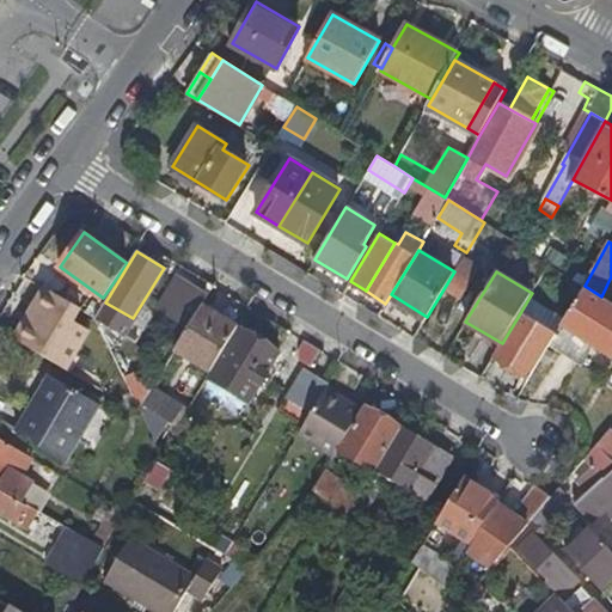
[(160,308),(190,326),(202,306),(209,295),(179,277),(160,308)]
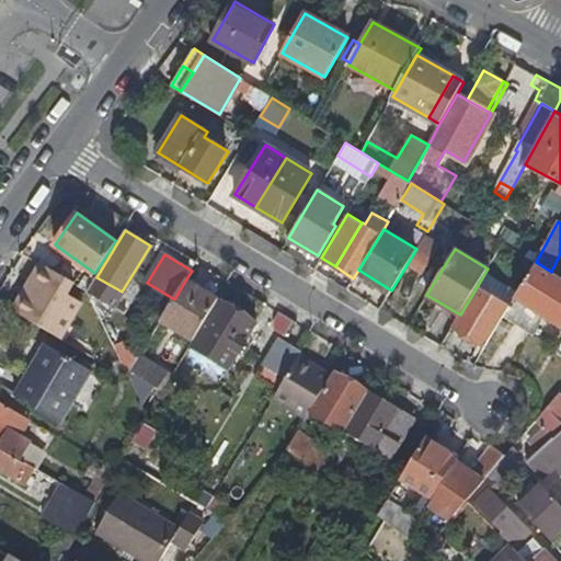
[(544,316),(556,322),(560,315),(560,277),(551,272),(536,262),(510,306),(504,316),(515,322),(526,305),(544,316)]
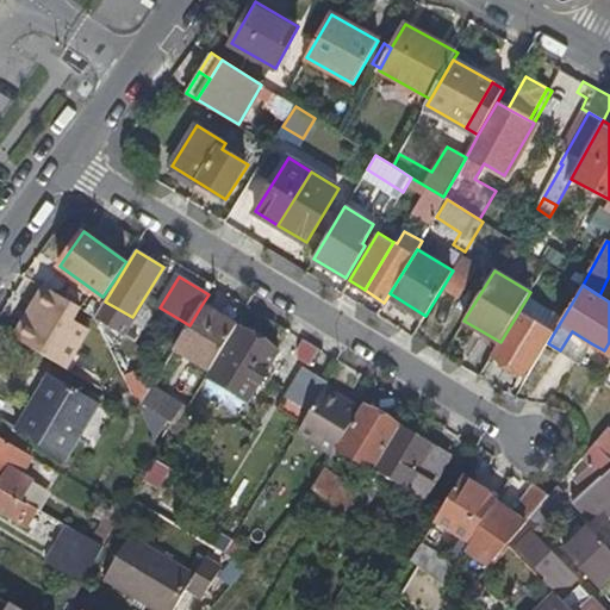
[(14,340),(66,373),(93,324),(43,292),(14,340)]
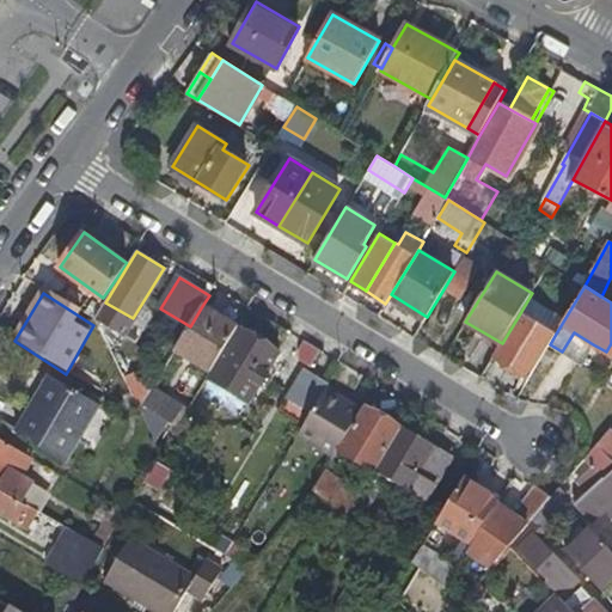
[(427,317),(391,294),(387,300),(423,322),(427,317)]
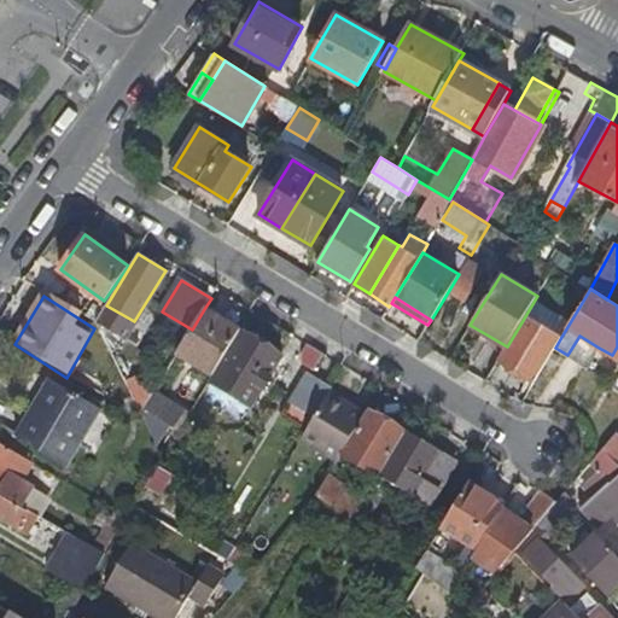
[(240,330),(204,309),(192,330),(176,353),(213,374),(240,330)]
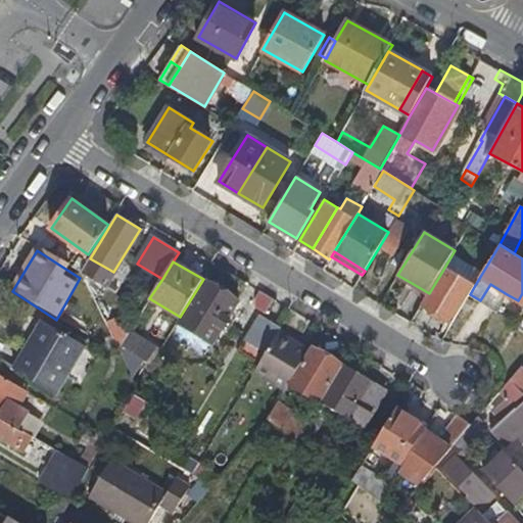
[(475,285),(444,268),(429,293),(422,304),(452,323),(470,294),(475,285)]
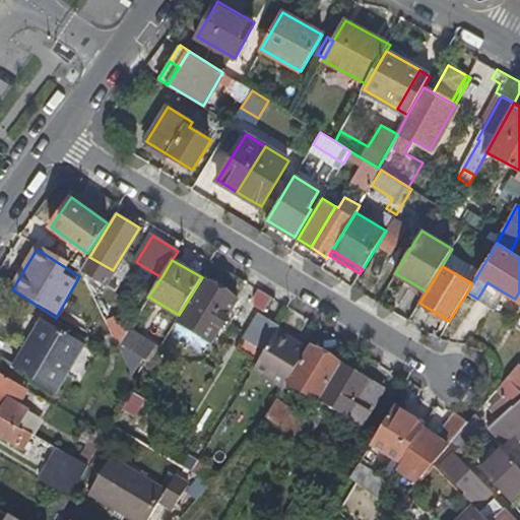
[(203,278),(202,277),(179,315),(181,316),(179,320),(213,341),(239,299),(203,278)]
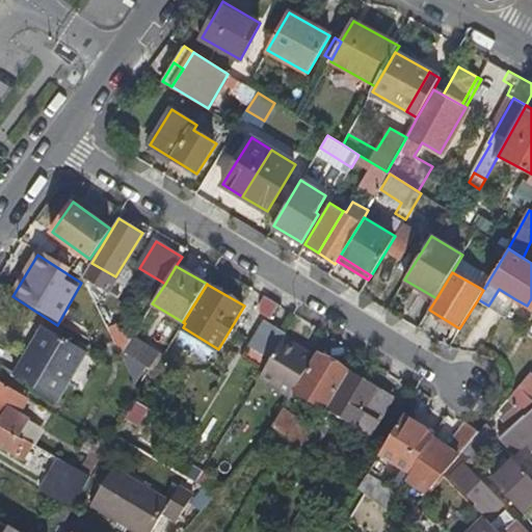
[(505,316),(515,299),(499,289),(488,306),(505,316)]
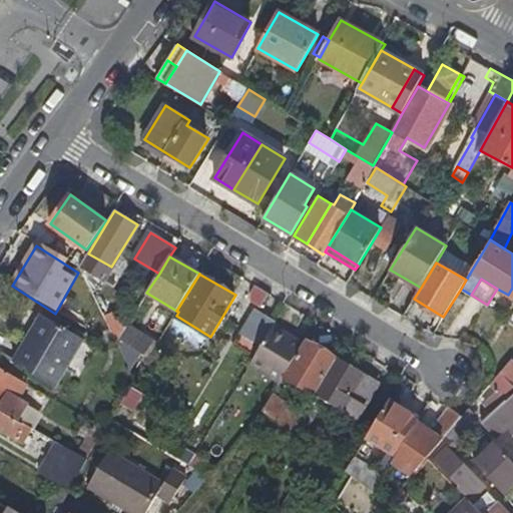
[(262,306),(270,293),(255,284),(251,291),(252,301),(262,306)]
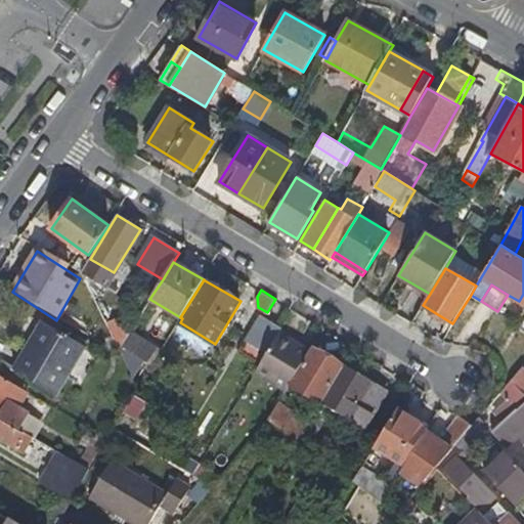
[(242,353),(260,365),(279,332),(282,328),(261,314),(246,340),(249,342),(242,353)]
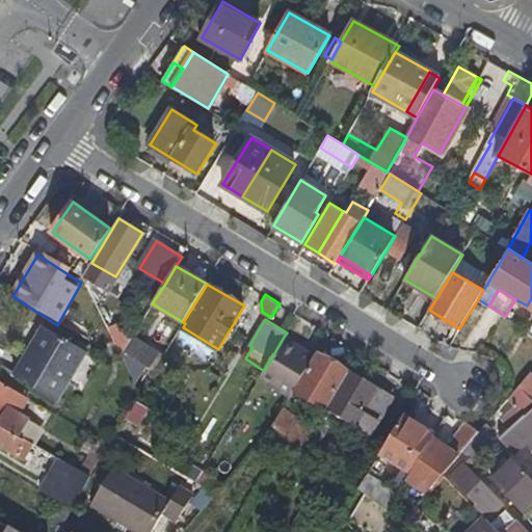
[(36,350),(30,346),(14,373),(58,400),(69,383),(64,380),(81,352),(86,355),(87,353),(43,326),(42,328),(48,333),(36,350)]
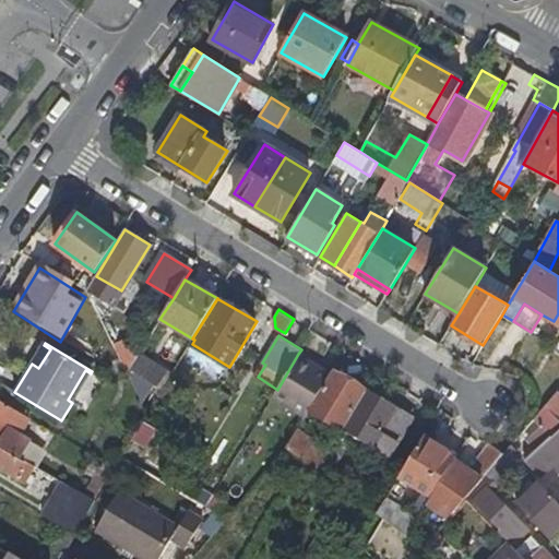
[(166,371),(139,354),(129,368),(157,387),(166,371)]
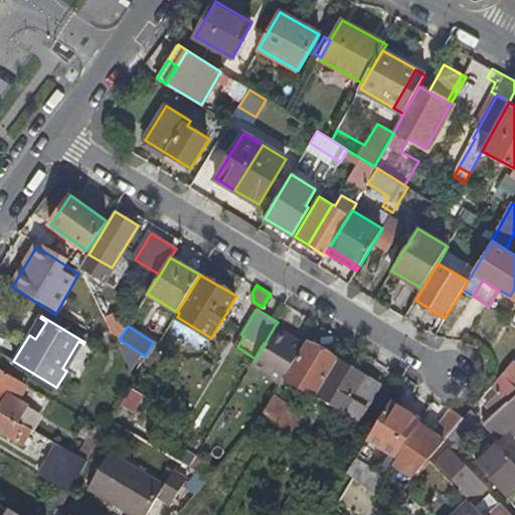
[(306,344),(275,326),(255,359),(251,364),(282,383),(286,378),(306,344)]
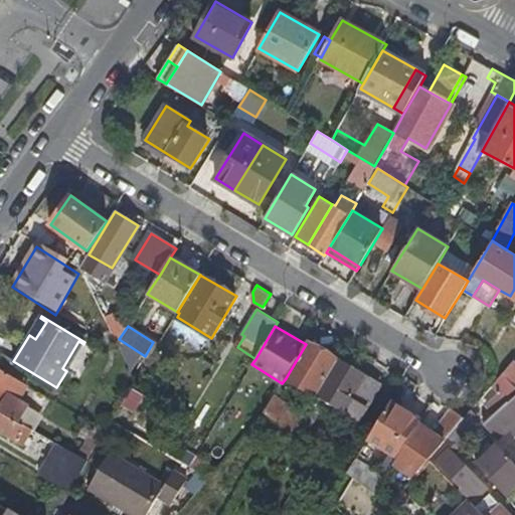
[(337,359),(307,341),(306,344),(286,378),(315,395),(337,359)]
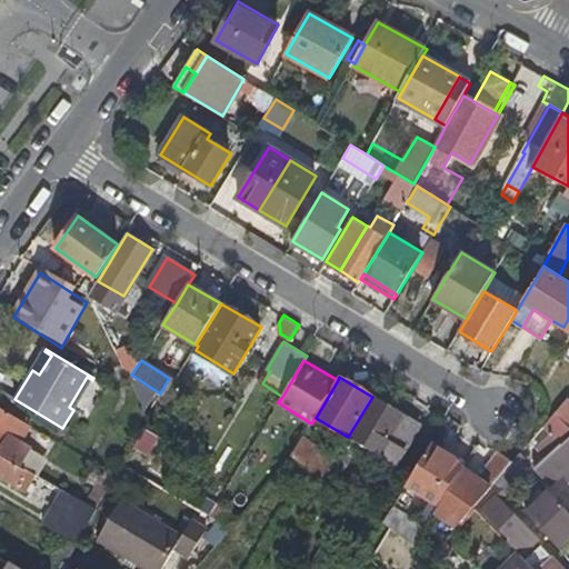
[(403,416),(372,397),(348,437),(379,455),(403,416)]
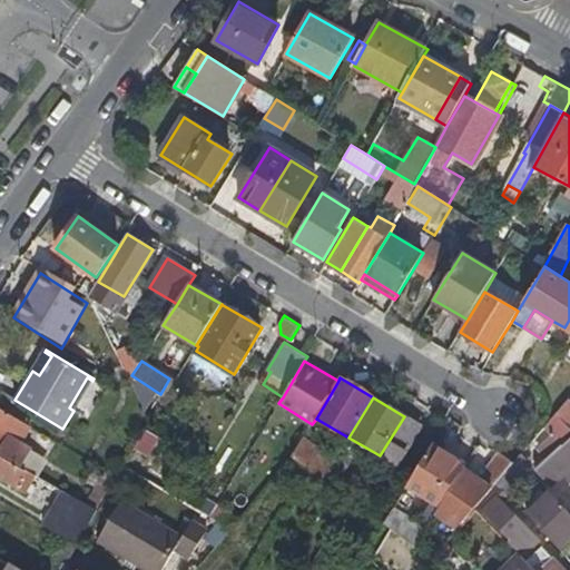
[(569,423),(569,400),(569,399),(558,412),(569,425),(569,423)]
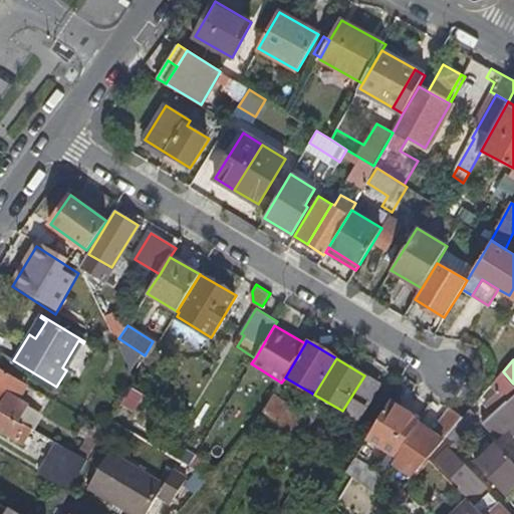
[(0,407),(24,422),(32,408),(17,400),(27,382),(0,366),(0,407)]
